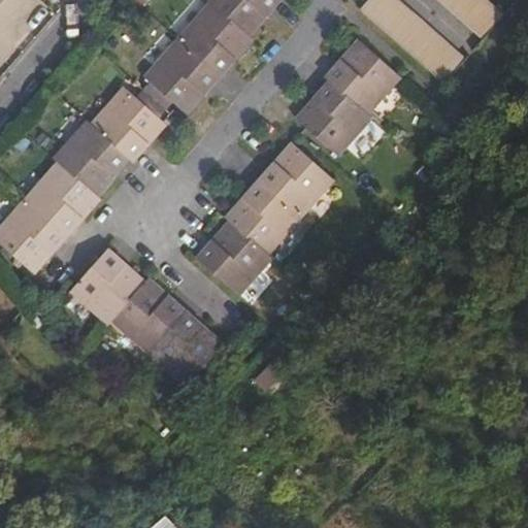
[(204,0),(208,3),(245,36),(277,0),(204,0)]
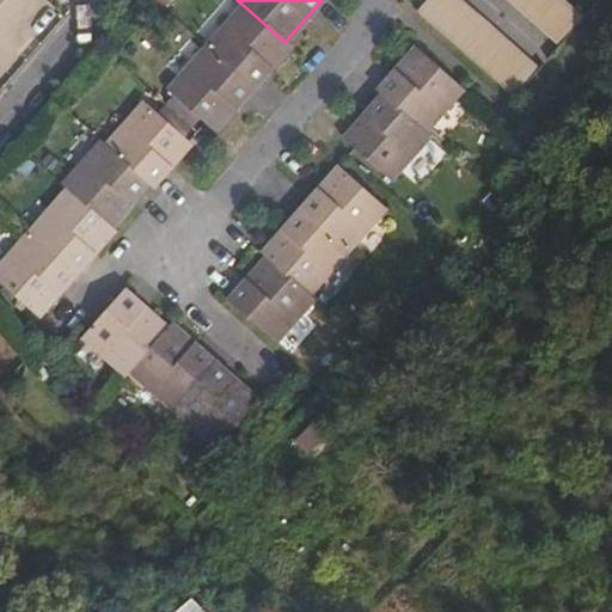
[(472,0),(423,0),(421,2),(518,87),(542,61),(472,0)]
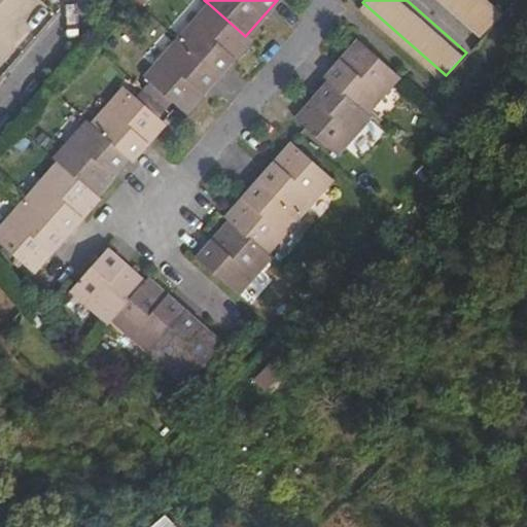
[(452,0),(487,30),(508,6),(501,0),(452,0)]
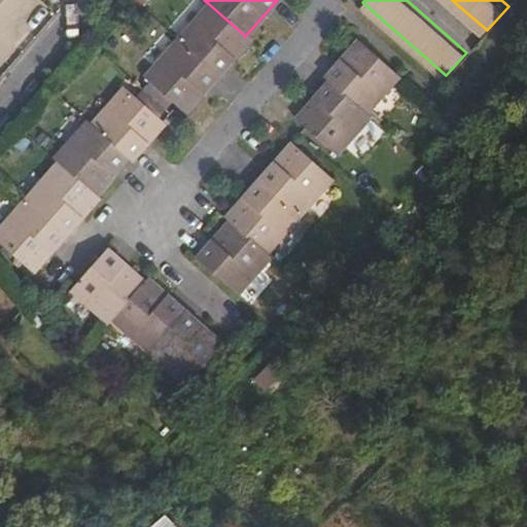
[(208,3),(174,40),(216,78),(250,41),(245,36),(208,3)]
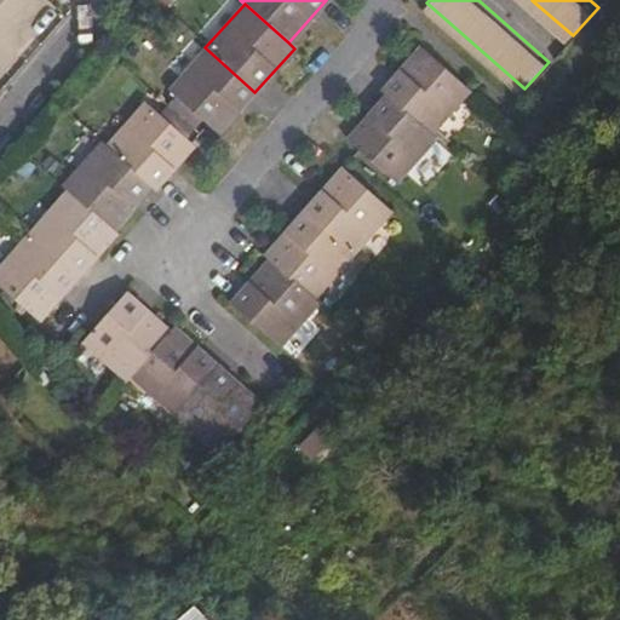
[(380,84),(425,125),(466,80),(415,34),(375,79),(380,84)]
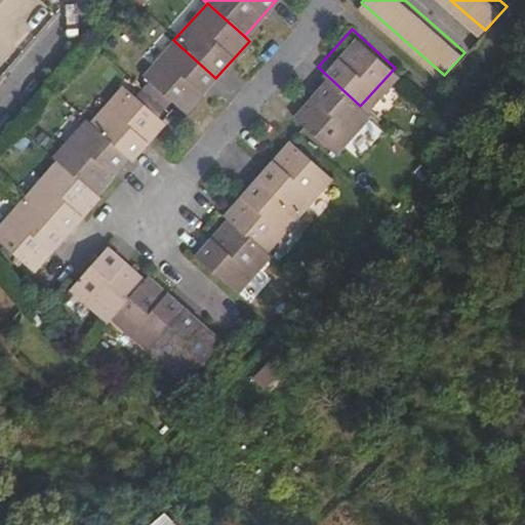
[(173,40),(140,77),(183,115),(215,78),(173,40)]
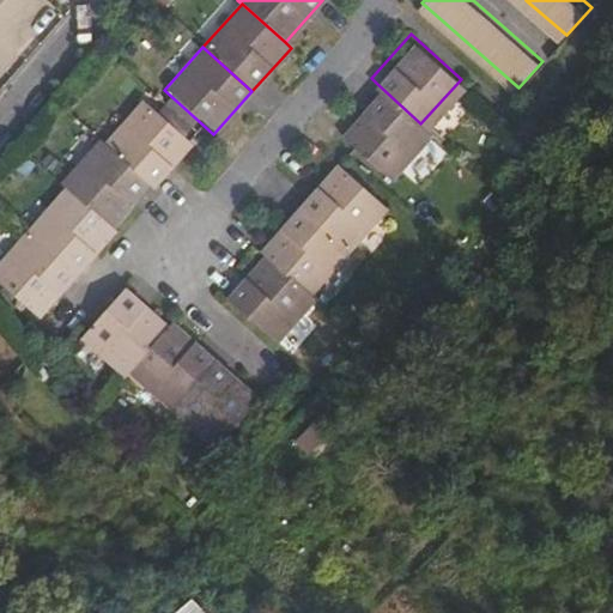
[(376,83),(338,125),(387,170),(425,127),(420,123),(376,83)]
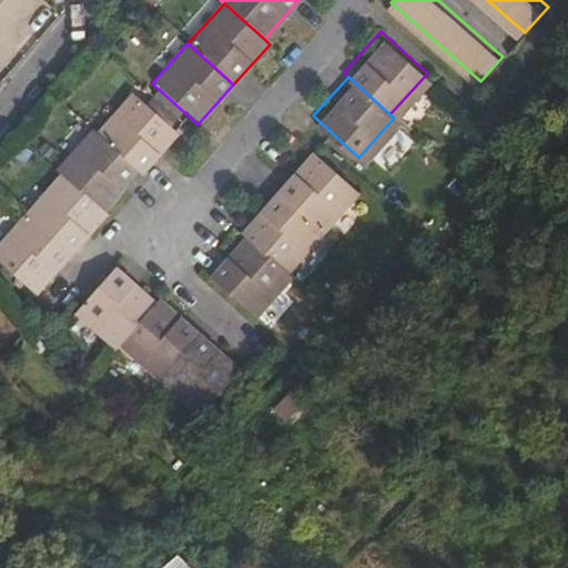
[(131,93),(94,133),(137,171),(140,174),(176,134),(131,93)]
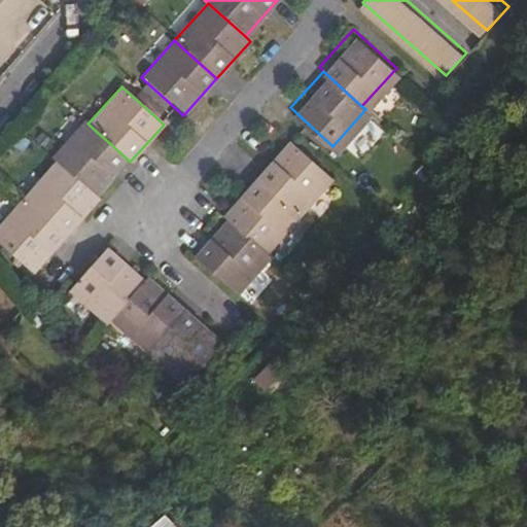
[(50,159),(55,162),(94,196),(127,159),(88,124),(83,120),(50,159)]
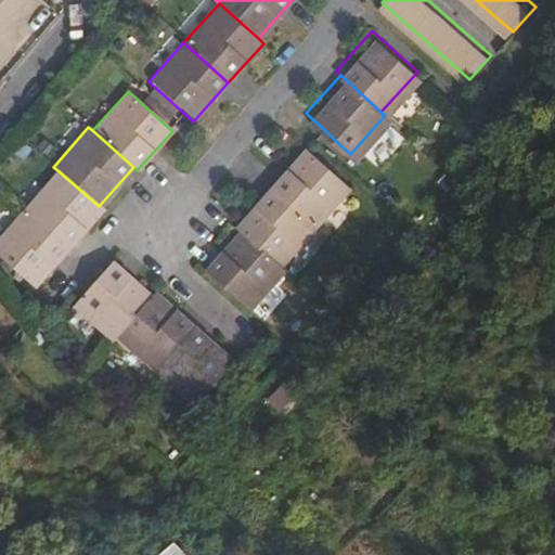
[(302,140),(266,181),(311,220),(347,180),(302,140)]
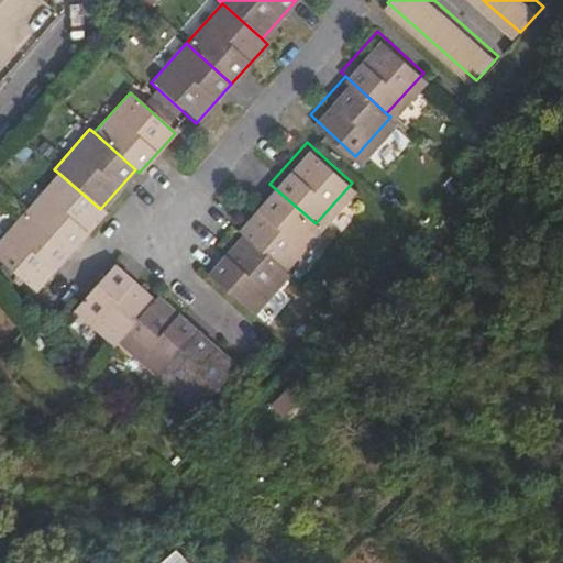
[(58,173),(23,213),(68,253),(103,212),(100,209),(58,173)]
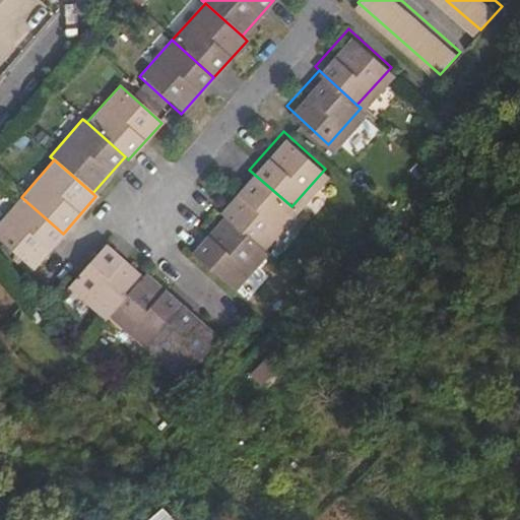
[(221,210),(258,243),(291,206),(249,170),(216,206),(221,210)]
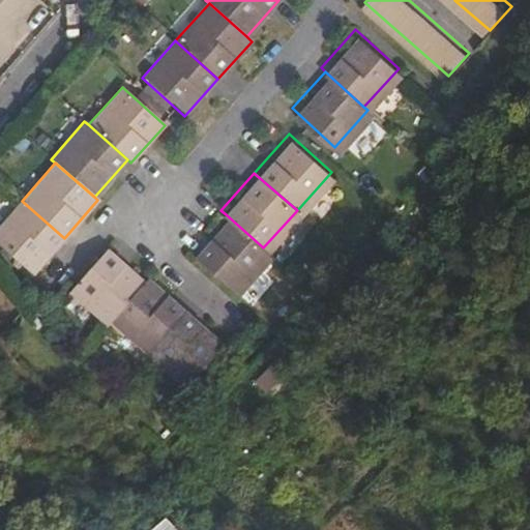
[(22,201),(0,225),(0,245),(31,274),(64,238),(22,201)]
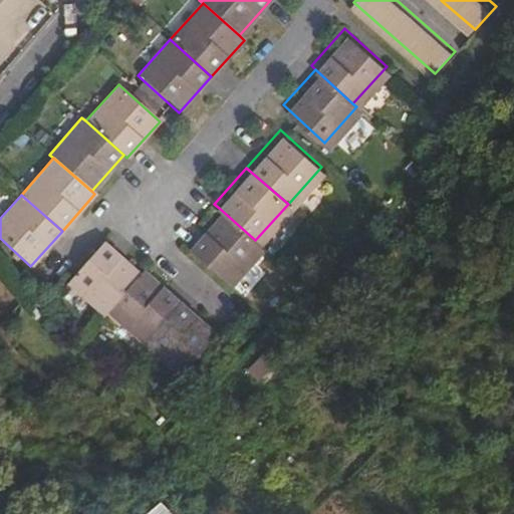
[(255,240),(219,208),(188,244),(229,280),(260,244),(255,240)]
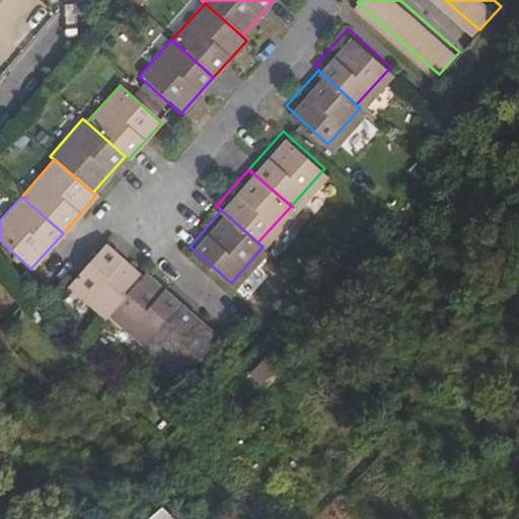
[(142,277),(104,243),(68,286),(105,318),(108,314),(142,277)]
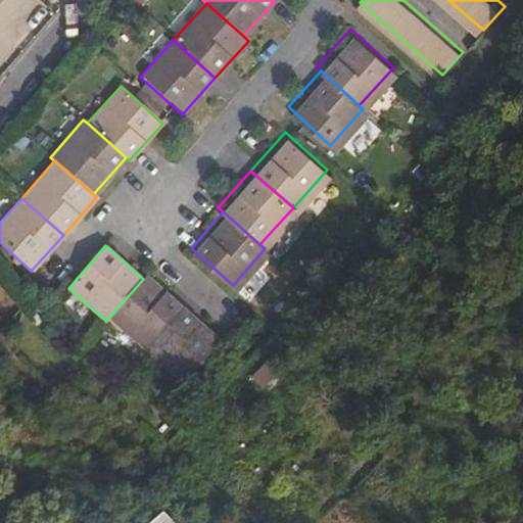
[(143,279),(109,317),(146,349),(184,306),(147,275),(143,279)]
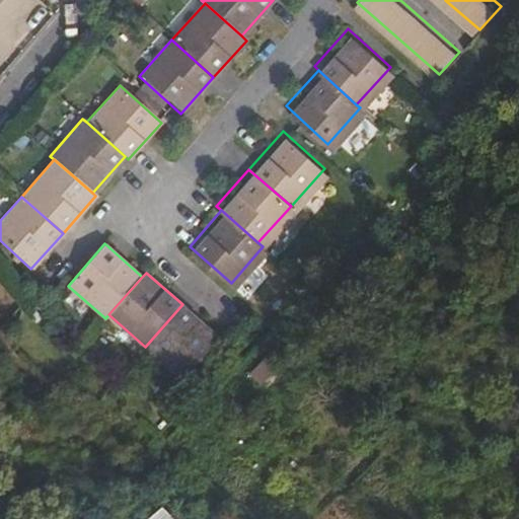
[(220,338),(182,304),(145,347),(182,380),(220,338)]
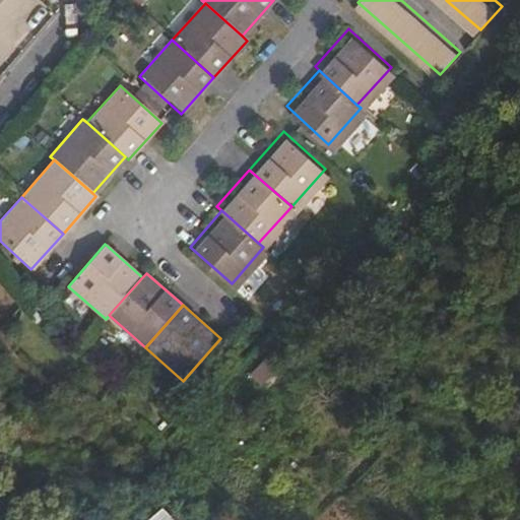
[(176,519),(160,504),(142,519),(176,519)]
